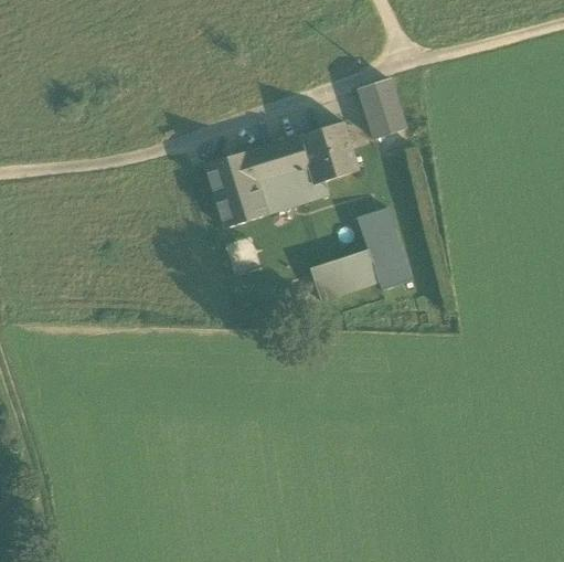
[(358,88),(374,140),(405,130),(387,78),(358,88)]
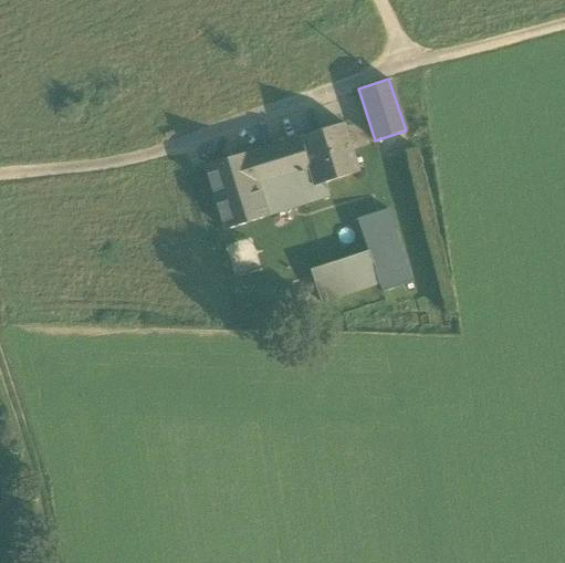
[(299,134),(314,184),(324,180),(358,169),(343,121),(299,134)]
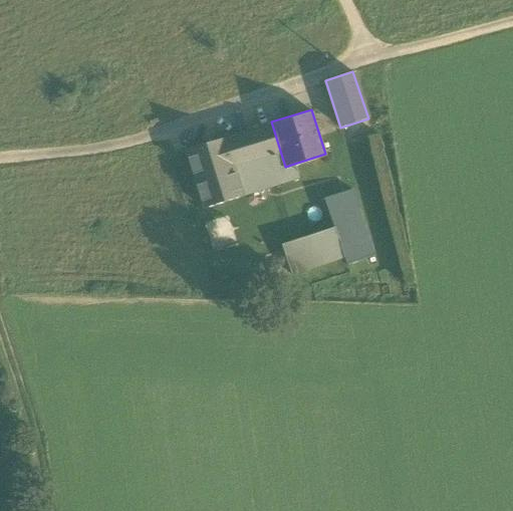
[(271,121),(223,137),(242,195),(298,177),(294,164),(285,167),(271,121)]
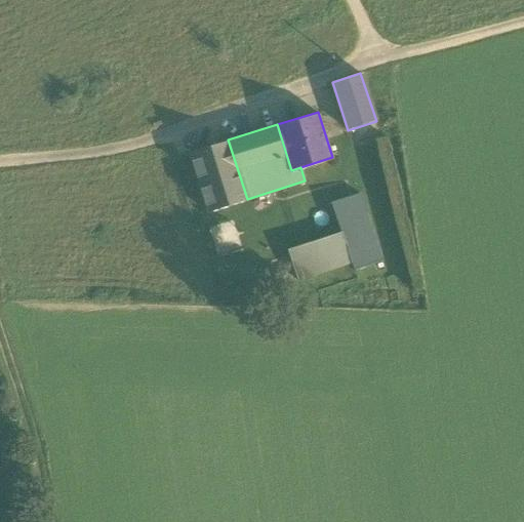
[(208,211),(247,199),(228,139),(190,152),(208,211)]
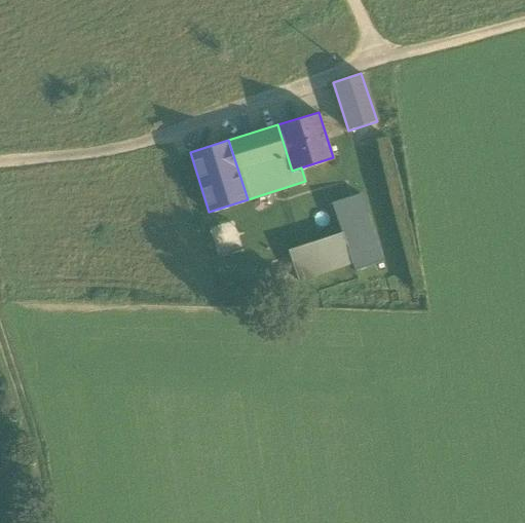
[(342,231),(348,250),(375,240),(359,193),(332,201),(342,231)]
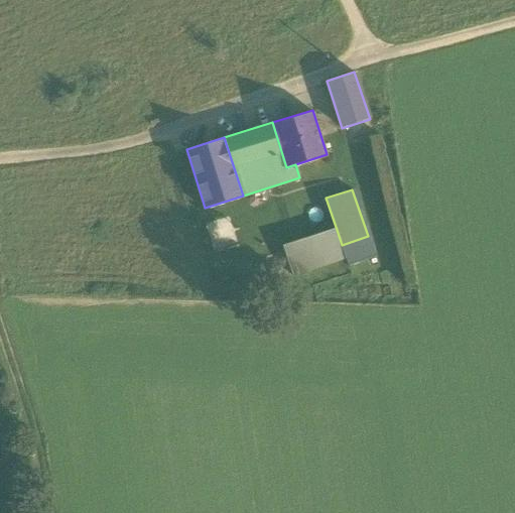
[(292,274),(346,256),(342,245),(336,227),(281,244),(292,274)]
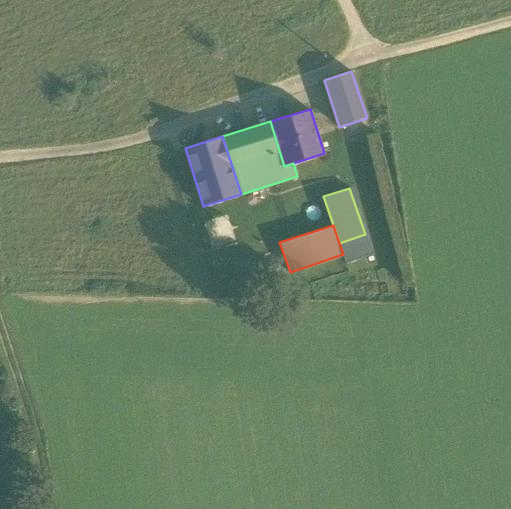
[(371,253),(365,234),(339,243),(343,254),(345,261),(371,253)]
